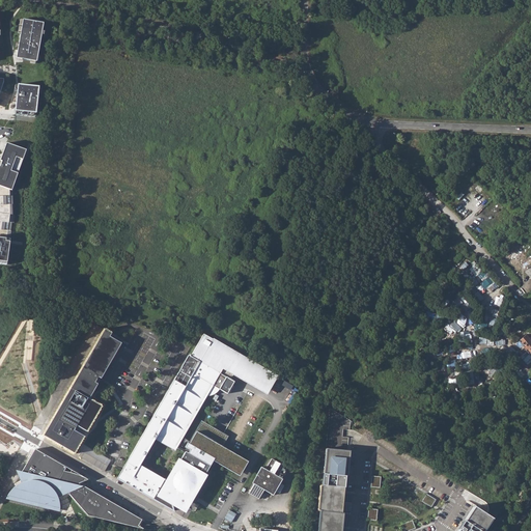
[(44,23),(23,19),(16,61),(37,64),(44,23)]
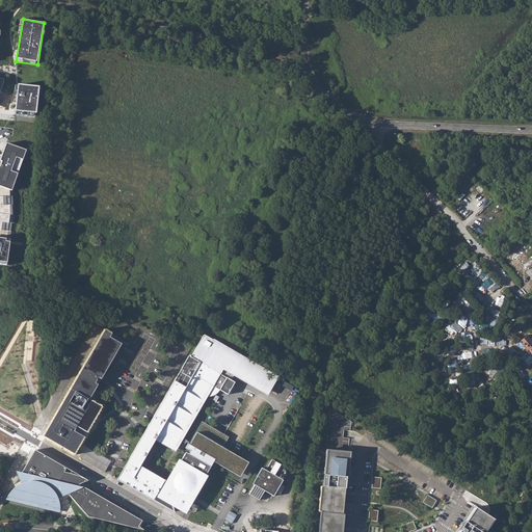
[(37,86),(17,84),(15,111),(35,113),(37,86)]
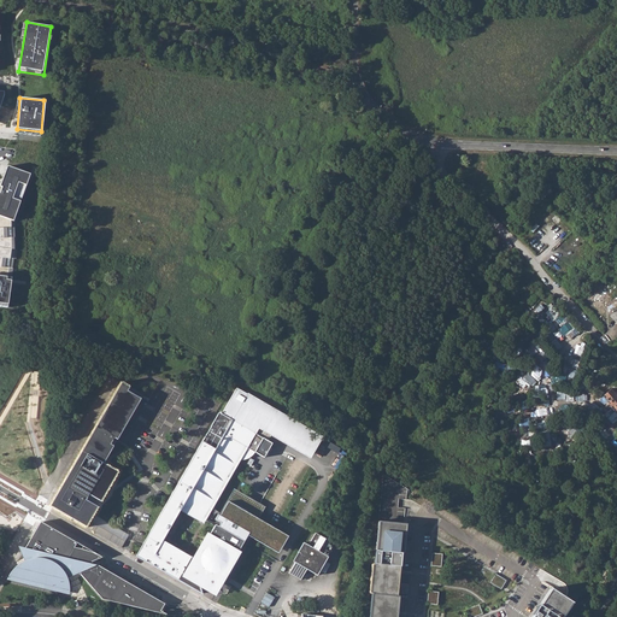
[(40,145),(7,142),(6,152),(40,156),(40,145)]
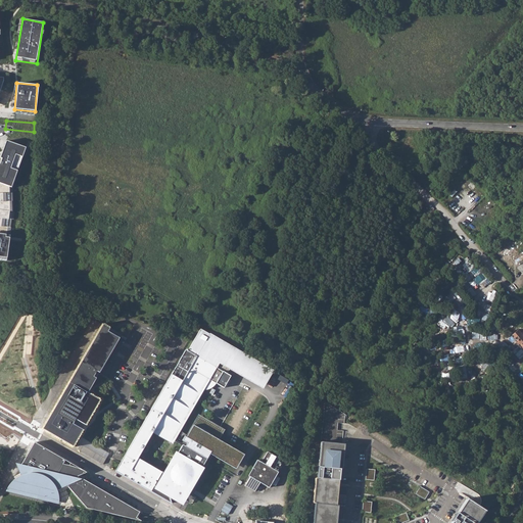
[(27,147),(6,140),(0,157),(0,259),(7,260),(9,235),(13,210),(13,187),(27,147)]
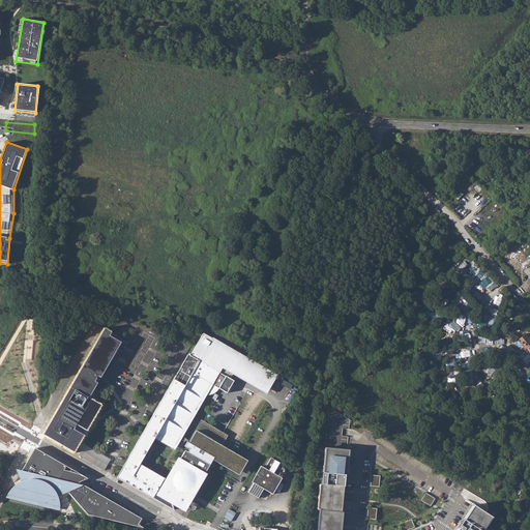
[(480,194),(484,186),(472,179),(465,190),(471,194),(473,189),(480,194)]
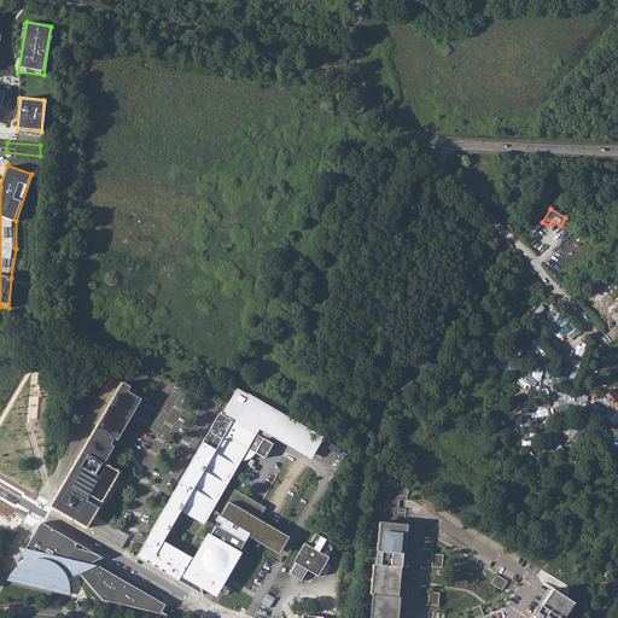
[(564,326),(560,331),(565,334),(572,326),(554,313),(549,319),(554,321),(555,319),(564,326)]
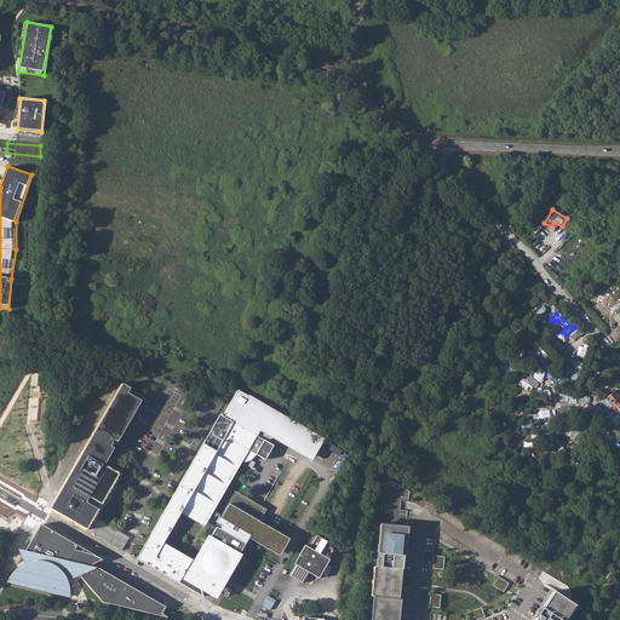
[(532,348),(526,354),(532,360),(538,352),(532,348)]
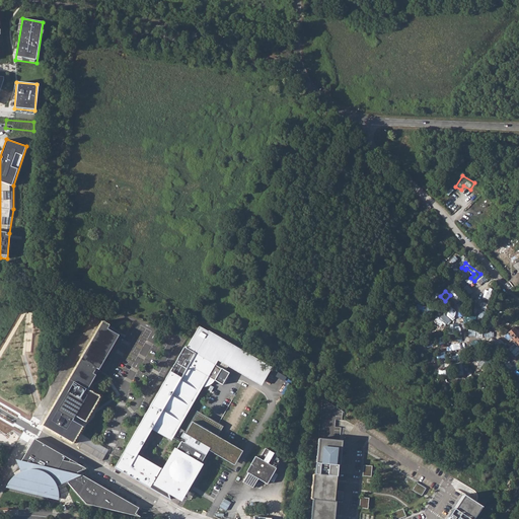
[(104,318),(41,427),(72,445),(76,438),(80,431),(82,427),(72,421),(77,414),(85,418),(86,417),(99,393),(85,385),(91,374),(95,376),(98,370),(121,332),(109,325),(112,322),(104,318)]
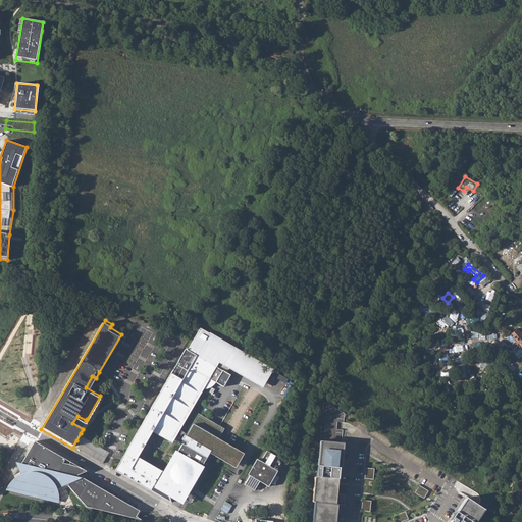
[(188,351),(186,349),(115,470),(170,503),(168,496),(173,486),(176,487),(178,488),(183,488),(185,487),(188,486),(189,486),(191,484),(193,482),(195,480),(196,478),(196,476),(196,475),(196,474),(199,469),(200,469),(209,453),(211,451),(236,465),(243,453),(219,439),(216,438),(221,430),(198,417),(187,437),(186,436),(185,435),(181,439),(187,442),(185,446),(183,444),(163,476),(162,470),(161,471),(138,458),(153,430),(171,441),(208,378),(209,379),(215,382),(223,387),(230,375),(226,373),(230,366),(261,383),(269,369),(200,328),(188,351)]
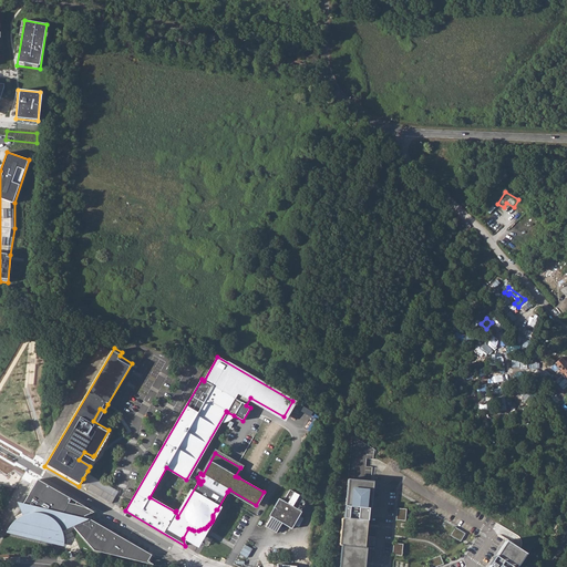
[(566,379),(566,377),(566,362),(562,358),(550,367),(555,371),(557,369),(566,379)]
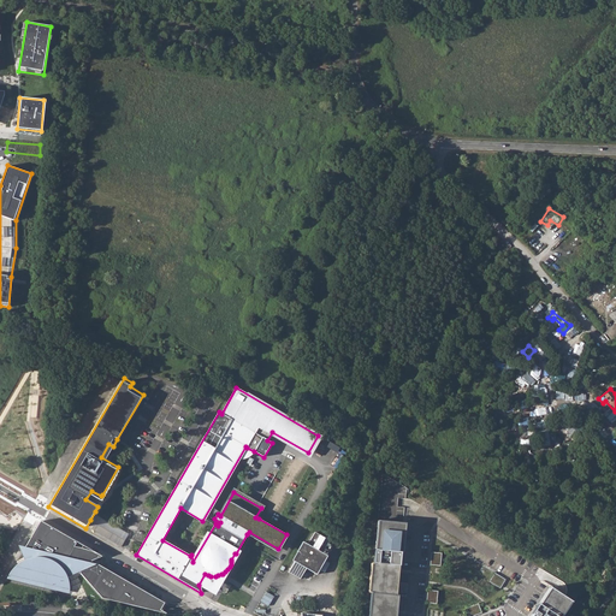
[(220,513),(219,515),(220,516),(234,492),(261,508),(255,517),(259,519),(261,514),(265,507),(234,489),(220,513)]
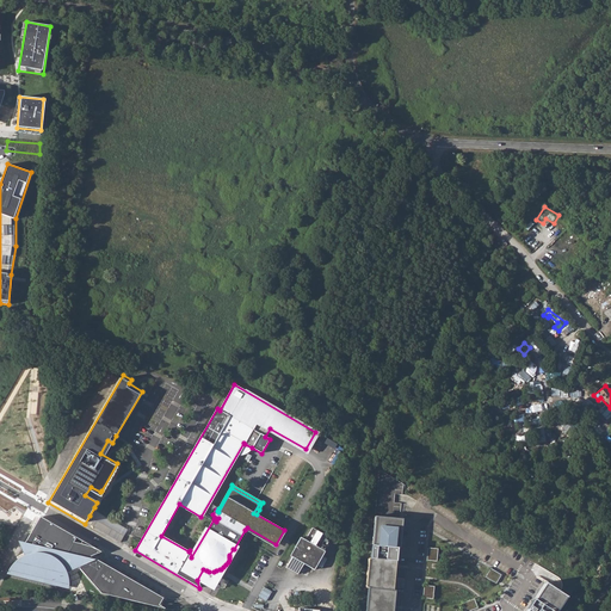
[(405,508),(405,504),(394,503),(394,514),(400,514),(400,508),(405,508)]
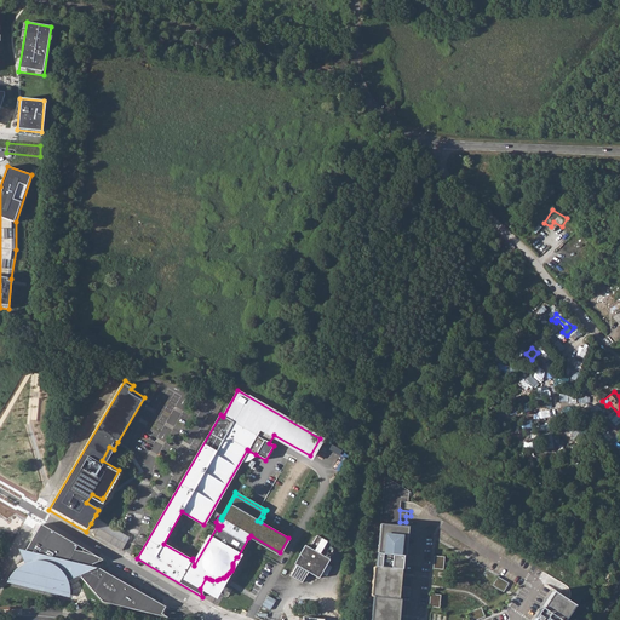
[(126,544),(91,523),(86,532),(122,551),(126,544)]
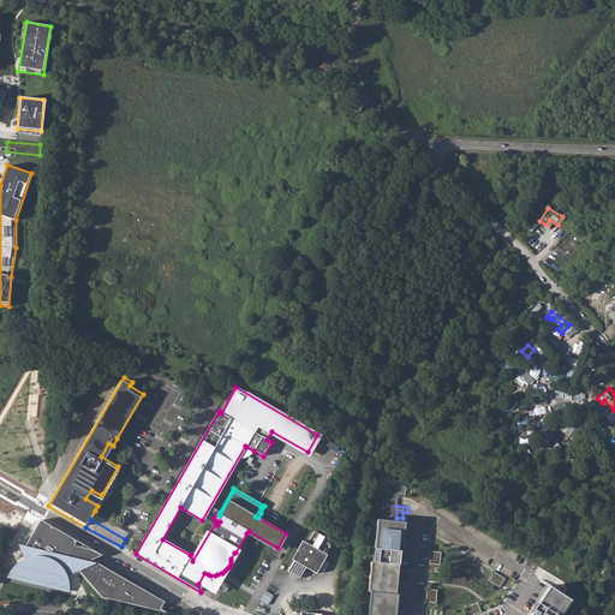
[(101,556),(41,520),(23,551),(22,553),(30,554),(31,557),(28,559),(25,559),(24,557),(21,559),(17,561),(18,563),(17,565),(13,567),(11,571),(9,575),(47,584),(72,573),(79,571),(81,572),(79,572),(102,597),(147,608),(148,605),(149,603),(160,609),(165,602),(91,560),(101,556)]
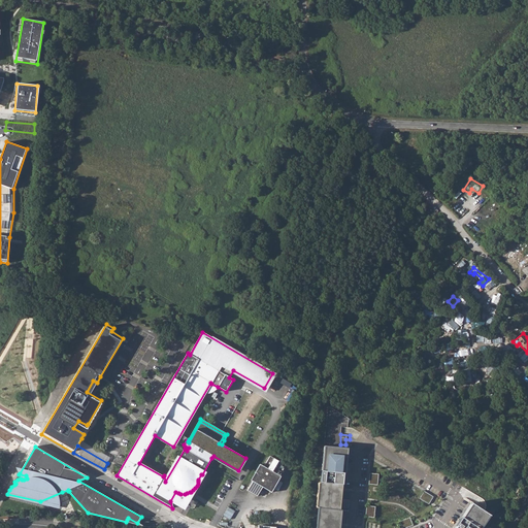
[(323,447),(317,509),(318,509),(338,512),(342,474),(343,475),(347,450),(323,447)]
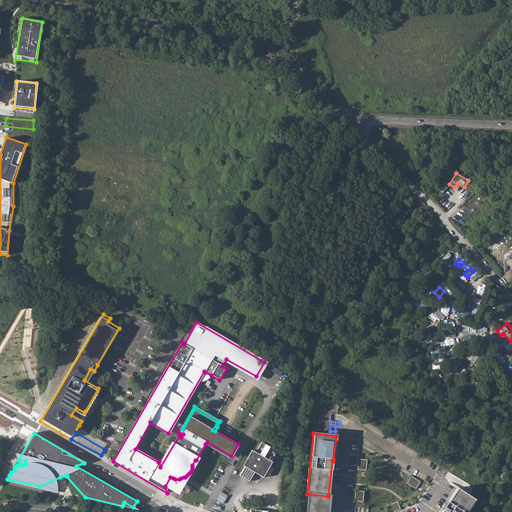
[(207,442),(205,444),(231,459),(239,445),(238,444),(231,456),(207,442)]
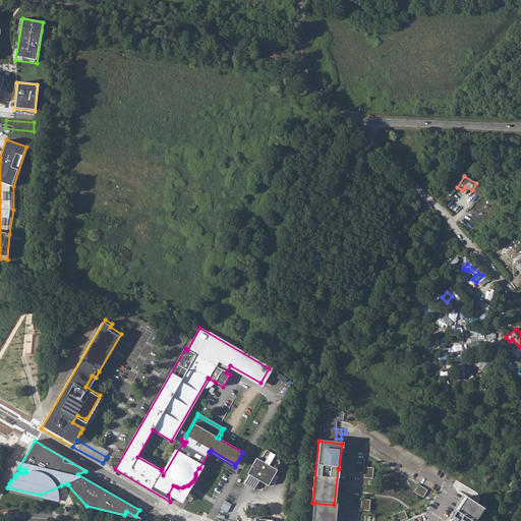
[(248,475),(243,483),(253,489),(258,480),(268,485),(270,481),(274,483),(278,476),(275,474),(277,470),(272,468),(278,457),(266,450),(259,460),(255,458),(246,474),(248,475)]
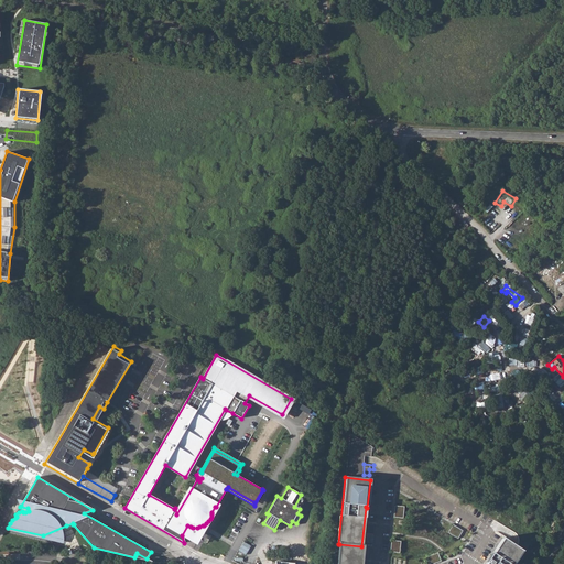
[(404,507),(396,506),(394,517),(403,518),(404,507)]
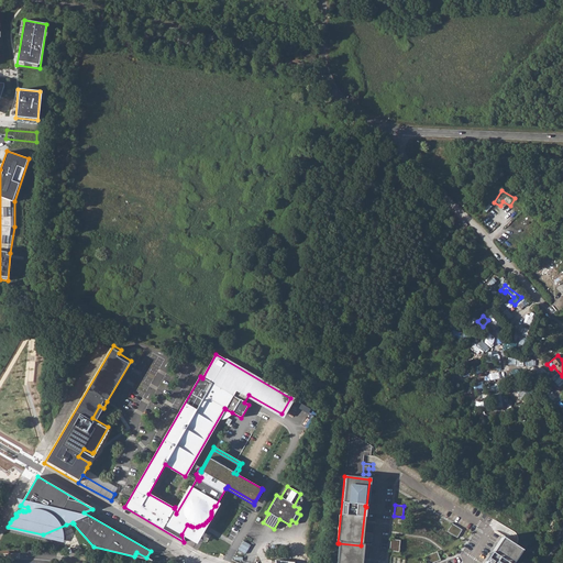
[(448,532),(457,538),(462,529),(452,523),(448,532)]
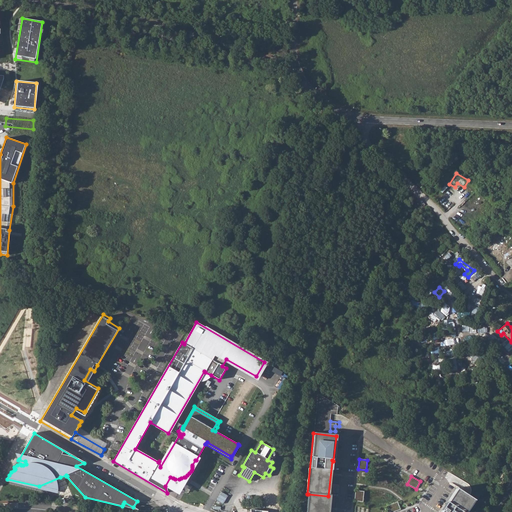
[(457,486),(439,511),(463,511),(473,497),(457,486)]
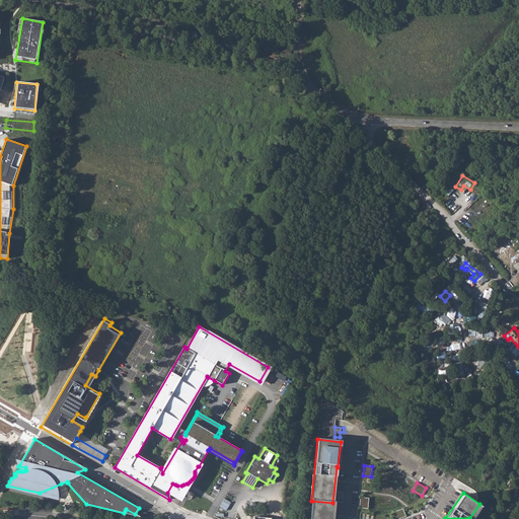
[(369,498),(360,497),(359,508),(368,509),(369,498)]
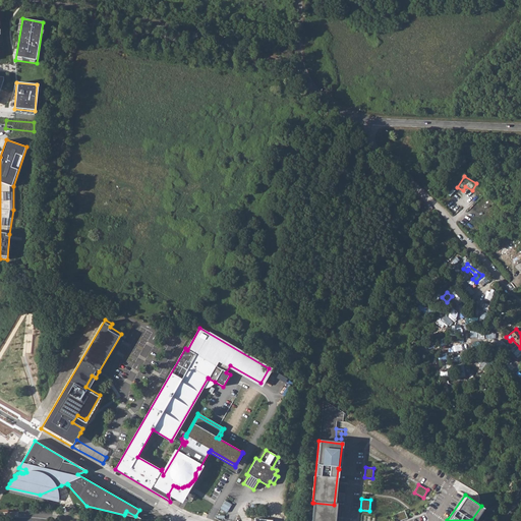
[(332,520),(334,505),(313,503),(311,520),(332,520)]
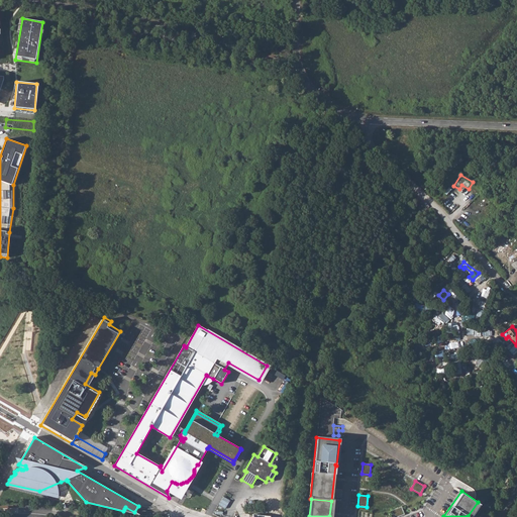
[(392,510),(394,516),(397,516),(404,515),(401,507),(392,510)]
